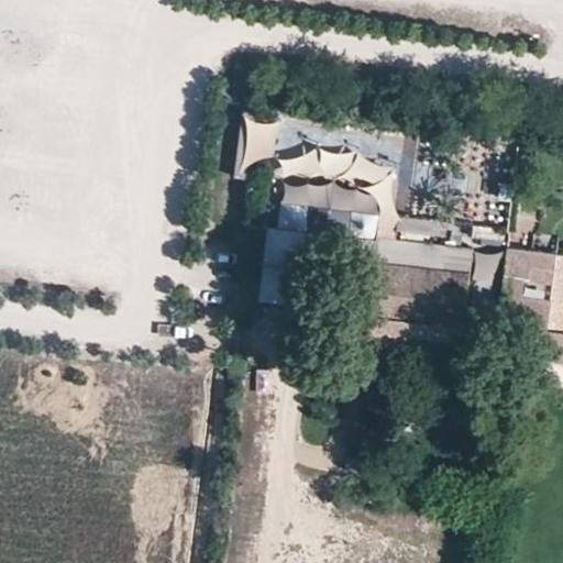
[(306,221),(310,174),(282,172),(277,219),(306,221)]
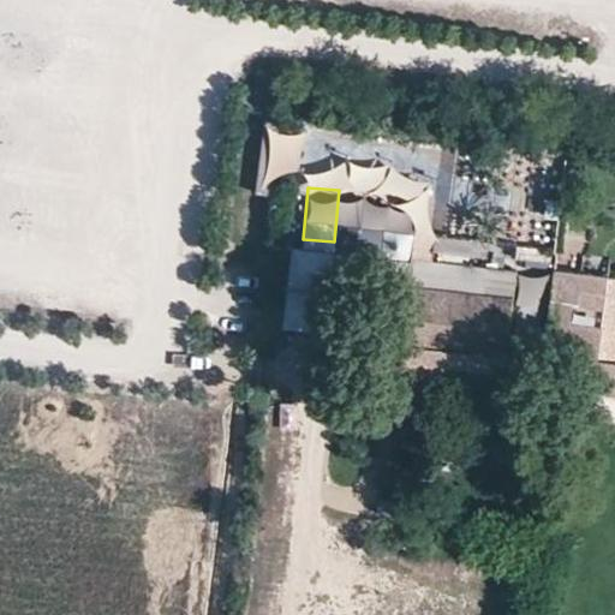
[(550,264),(553,250),(520,245),(518,260),(550,264)]
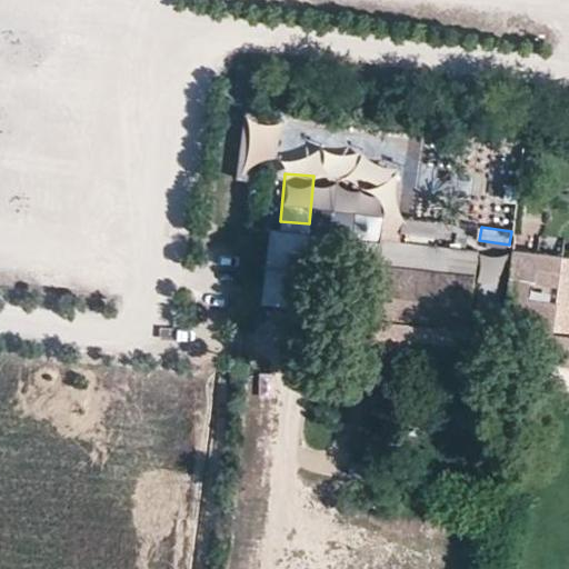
[(445,269),(448,243),(382,237),(372,313),(376,315),(372,340),(462,351),(473,272),(445,269)]
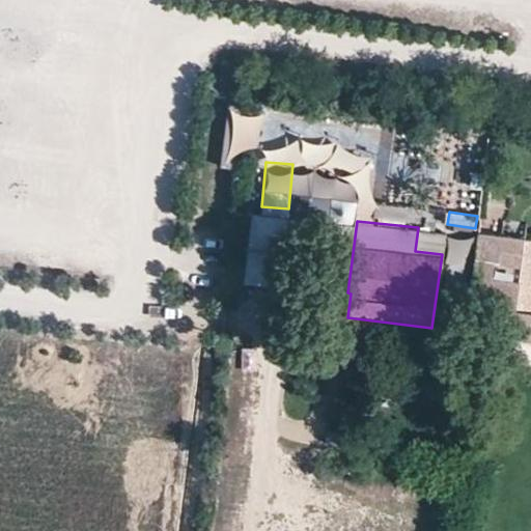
[(530,238),(478,232),(470,298),(530,305),(530,238)]
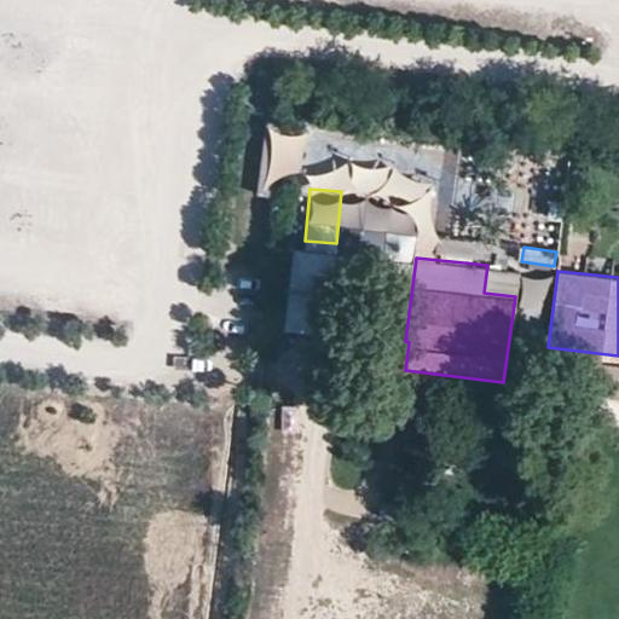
[(568,366),(576,368),(573,387),(618,392),(618,364),(570,358),(568,366)]
